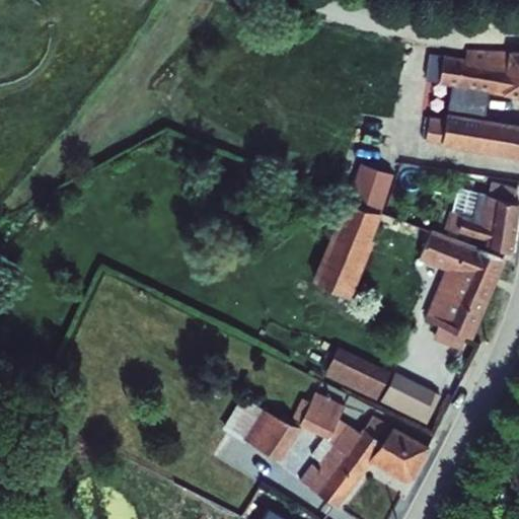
[(444,55),(440,84),(518,97),(518,51),(466,50),(465,58),(444,55)]
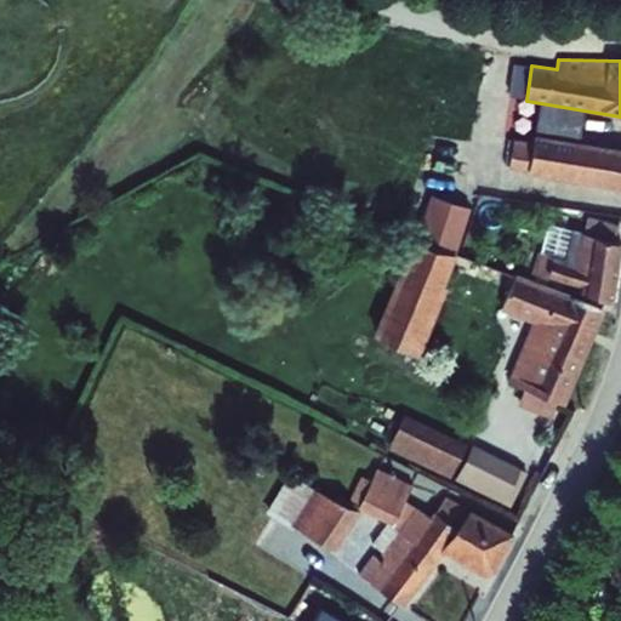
[(513,140),(508,169),(620,188),(620,149),(535,135),(534,143),(513,140)]
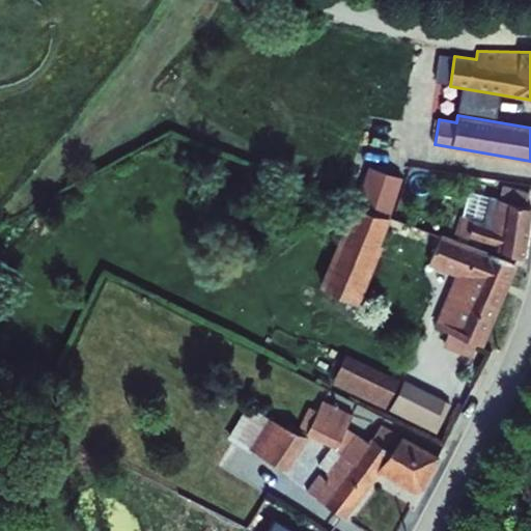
[(499,200),(526,206),(530,193),(502,186),(499,200)]
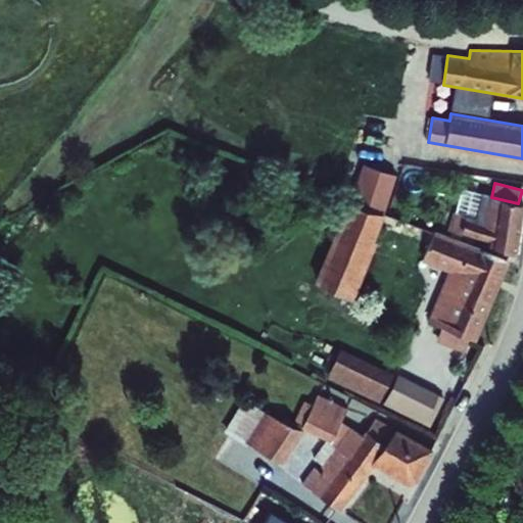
[(476,219),(482,194),(462,189),(456,212),(476,219)]
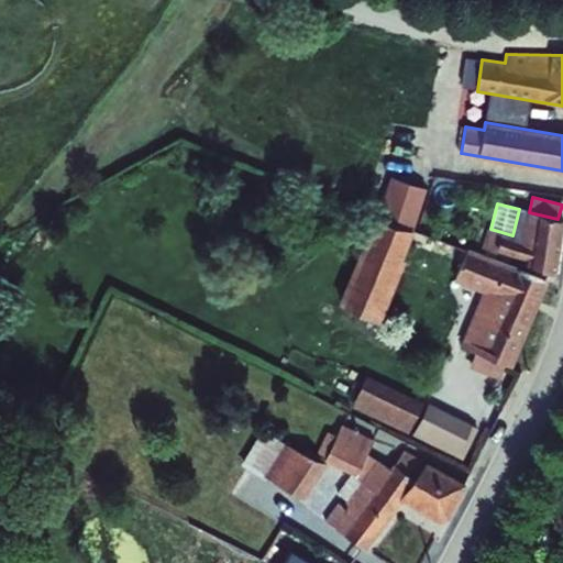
[(512,235),(490,229),(488,228),(482,249),(496,253),(497,252),(528,261),(531,266),(556,275),(562,230),(562,220),(558,219),(529,212),(519,209),(512,235)]
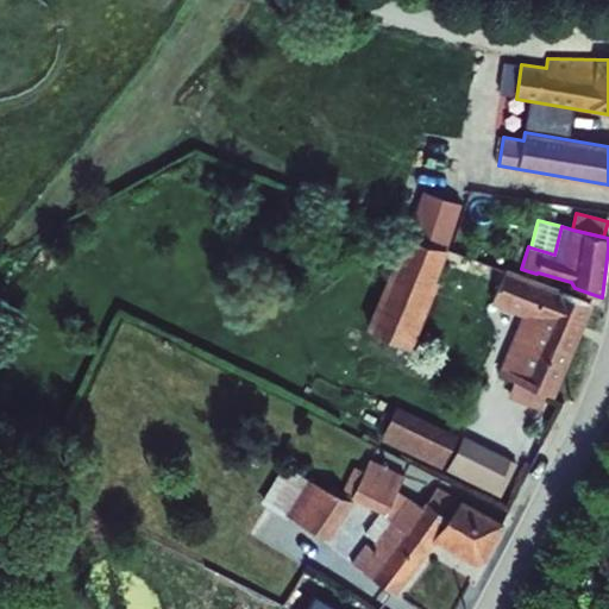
[(407,234),(368,330),(412,349),(439,282),(434,280),(447,250),(407,234)]
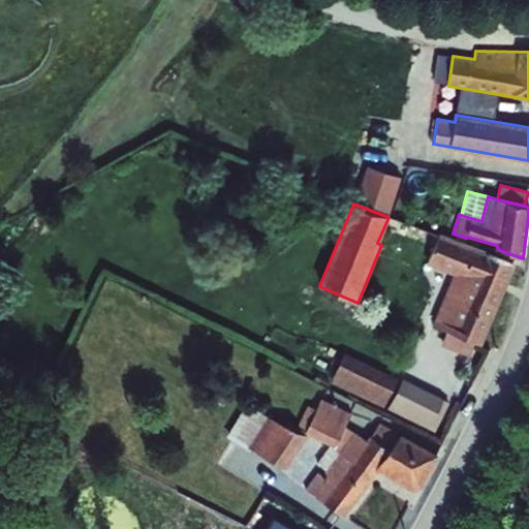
[(439,236),(427,265),(453,276),(432,325),(446,332),(440,345),(469,356),(475,343),(481,346),(516,267),(446,238),(439,236)]
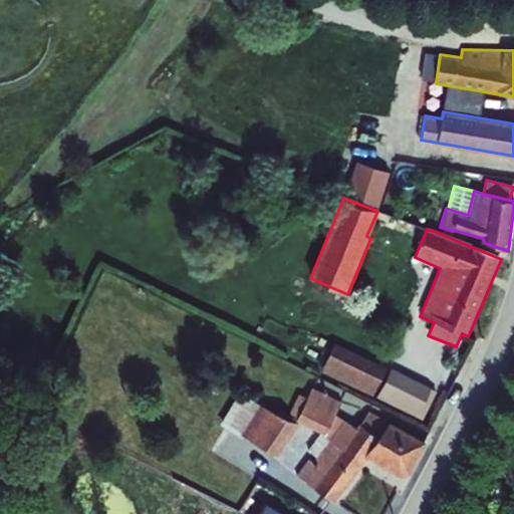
[(335,343),(321,371),(373,397),(388,367),(335,343)]
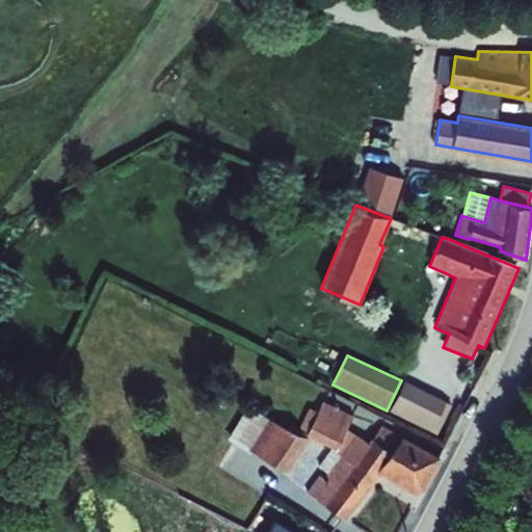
[(327,473),(355,434),(347,429),(353,416),(323,401),(318,413),(309,408),(296,434),(248,406),(228,440),(249,454),(251,451),(287,474),(309,440),(307,437),(331,448),(318,467),(327,473)]
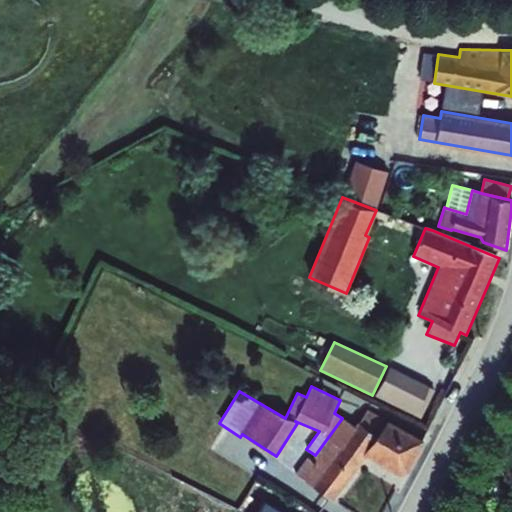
[(342,418),(315,455),(312,460),(308,457),(295,474),(332,500),(365,456),(399,475),(407,472),(424,441),(367,409),(356,427),(342,418)]
